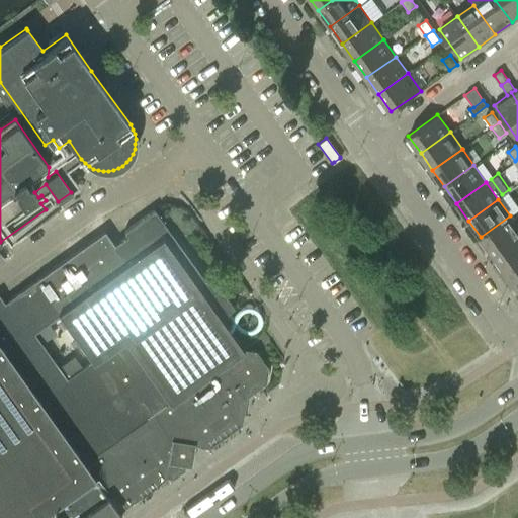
[(264,381),(266,367),(255,351),(242,349),(220,318),(234,308),(216,282),(204,281),(170,233),(154,209),(123,231),(134,246),(120,255),(103,232),(3,304),(0,298),(0,517),(33,517),(93,477),(117,511),(167,476),(172,477),(183,468),(184,463),(187,443),(207,446),(240,423),(244,397),(264,381)]
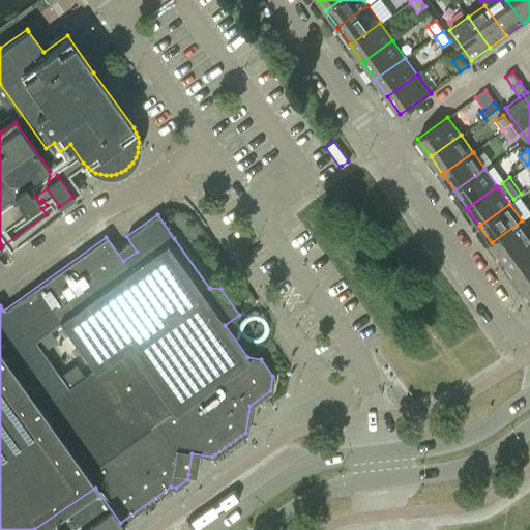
[(529,232),(522,221),(492,242),(504,260),(529,241),(529,232)]
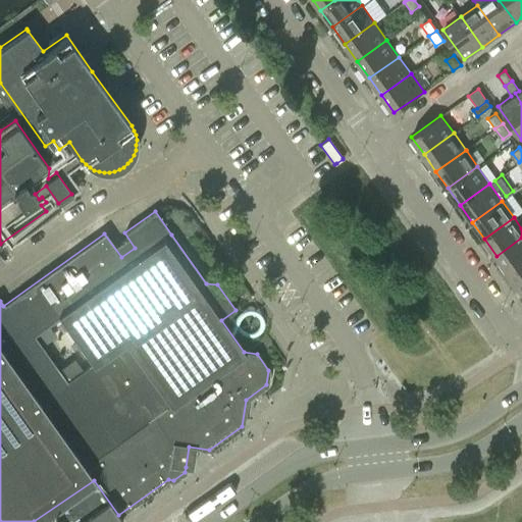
[(521,238),(497,256),(509,273),(521,263),(521,238)]
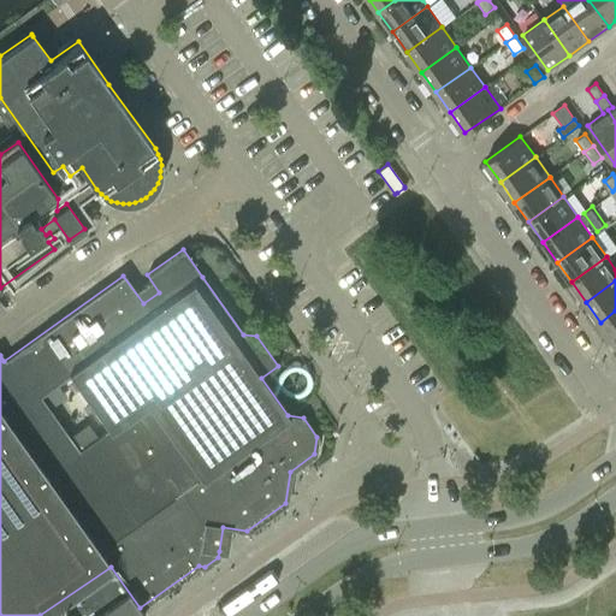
[(615,311),(600,323),(615,342),(615,341),(615,311)]
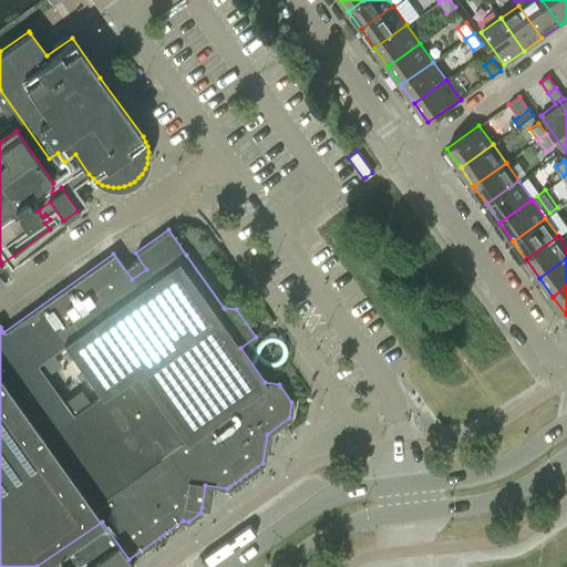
[(131,566),(133,566),(129,559),(102,522),(37,566),(131,566)]
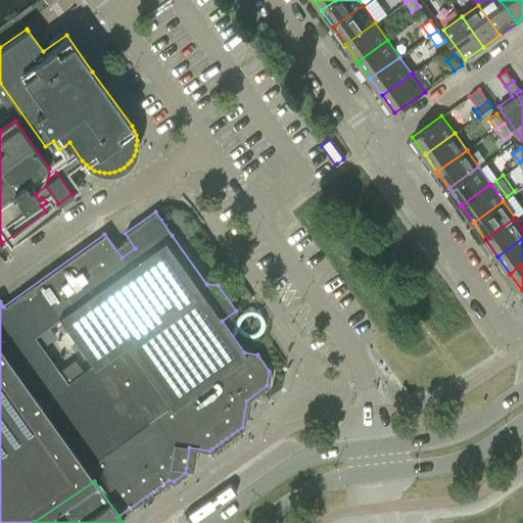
All buildings are outlined.
